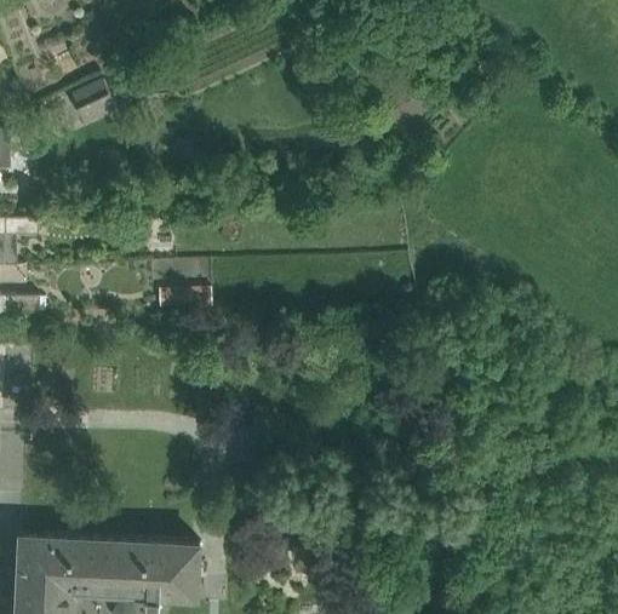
[(72,93),(84,124),(116,108),(104,78),(72,93)]
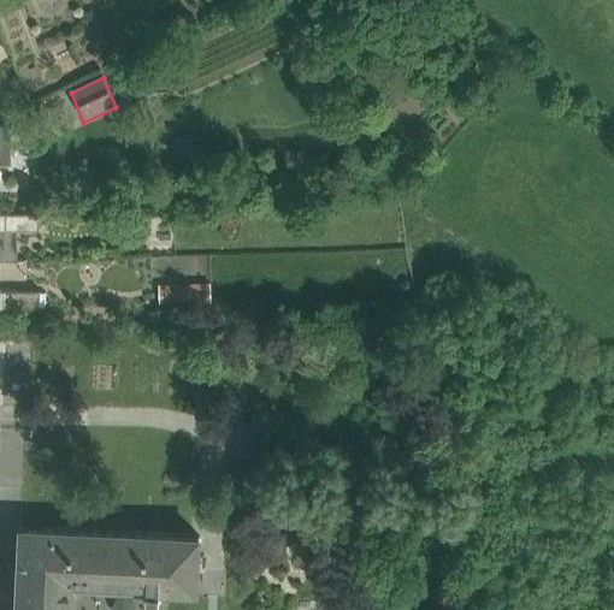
[(16,89),(6,93),(4,100),(4,101),(7,110),(22,104),(16,89)]
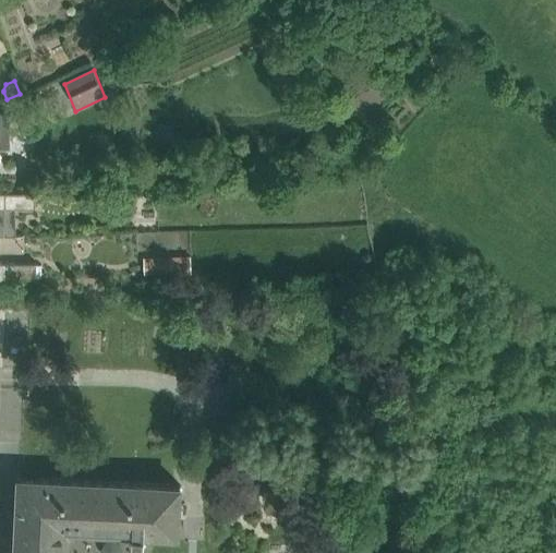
[(0,152),(9,152),(8,116),(0,116),(0,152)]
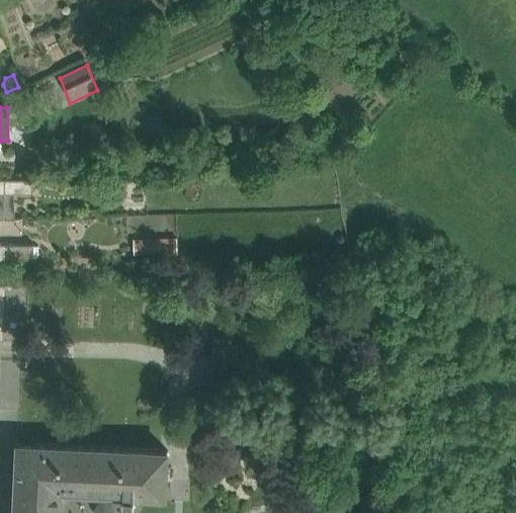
[(0,221),(13,221),(13,196),(31,195),(31,182),(0,181),(0,221)]
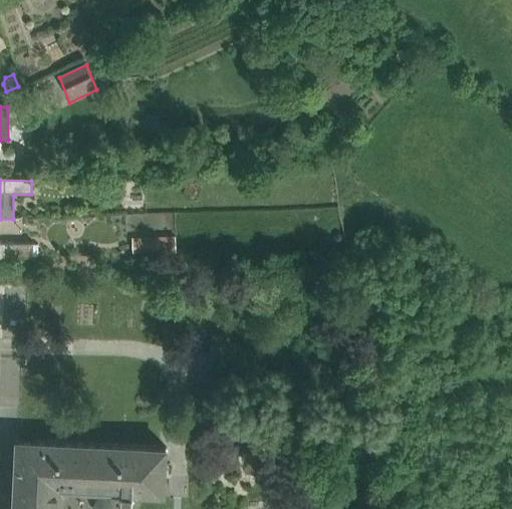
[(100,191),(105,203),(124,196),(119,184),(100,191)]
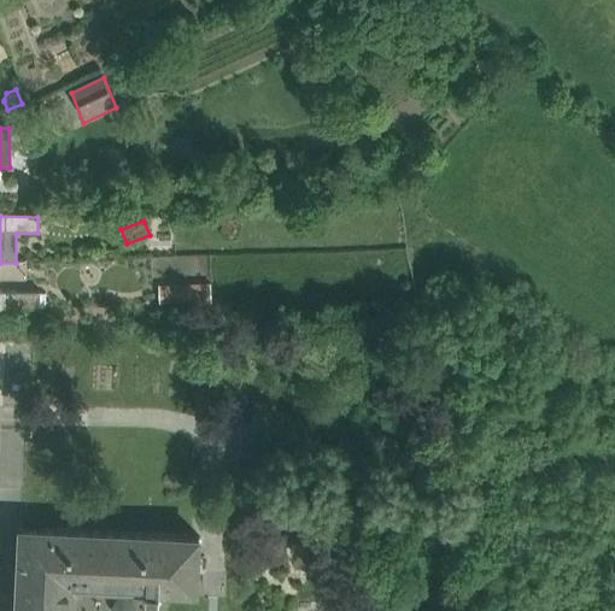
[(0,264),(4,264),(16,264),(16,263),(0,263),(0,311),(40,311),(40,294),(0,294),(0,264)]
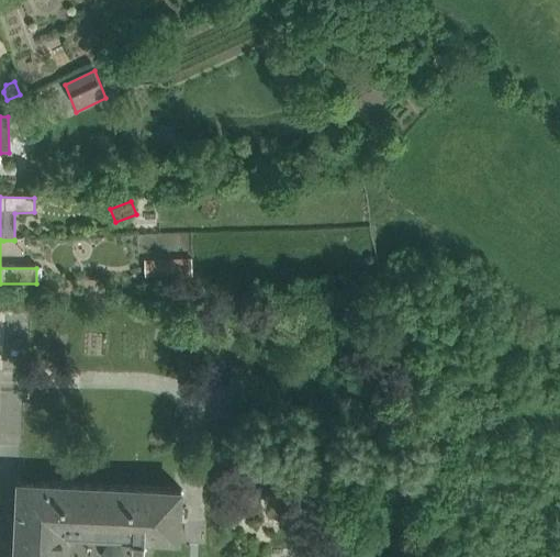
[(191,262),(143,264),(143,281),(191,279),(191,262)]
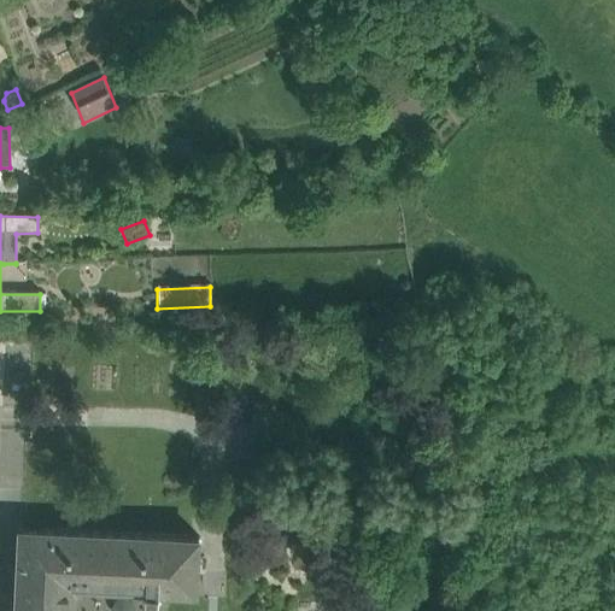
[(72,610),(74,586),(146,589),(145,593),(145,607),(157,609),(158,594),(158,591),(195,593),(198,544),(44,535),(19,534),(18,585),(17,601),(16,610),(72,610)]
